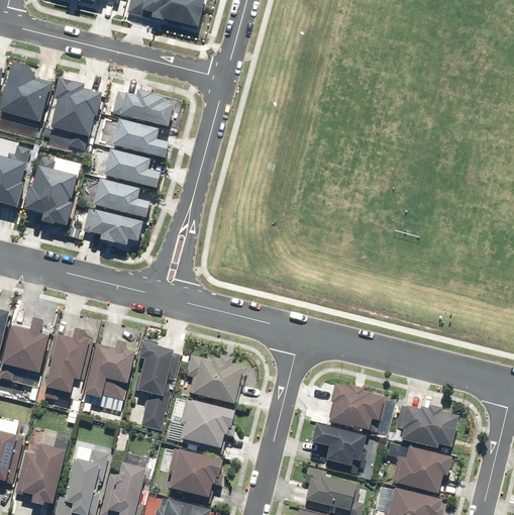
[(151,0),(147,15),(192,26),(195,15),(198,16),(200,12),(203,13),(204,11),(205,11),(208,0),(151,0)]
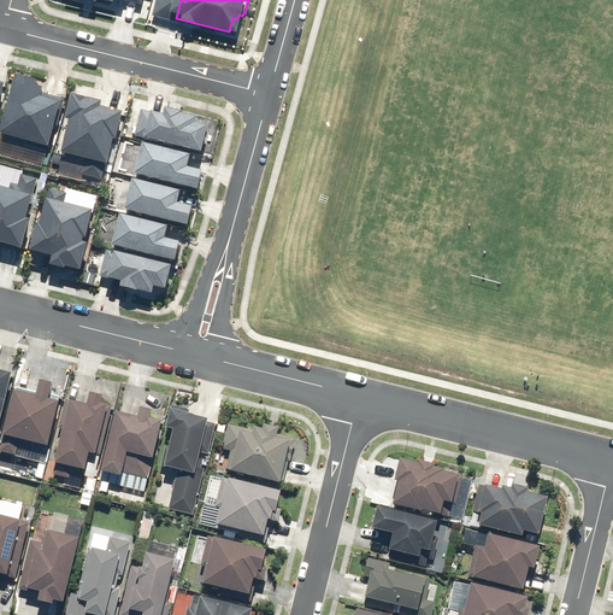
[(0,134),(48,147),(62,99),(41,93),(42,87),(34,85),(36,80),(15,74),(0,124),(0,134)]
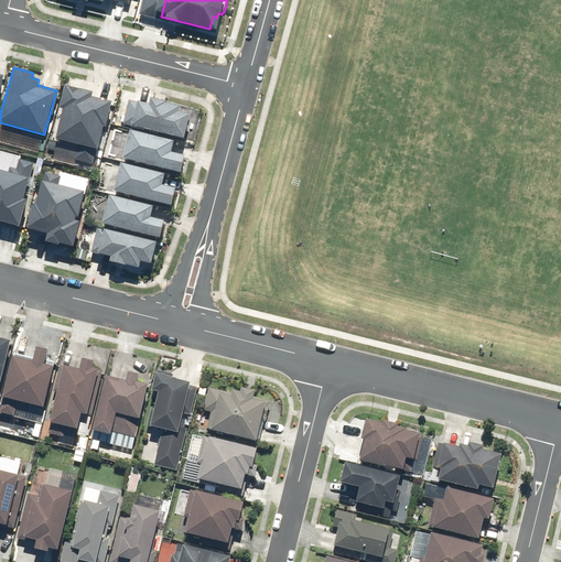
[(72,159),(90,163),(94,149),(97,150),(104,127),(105,127),(111,101),(92,96),(93,92),(65,85),(58,108),(63,109),(55,139),(75,143),(72,159)]
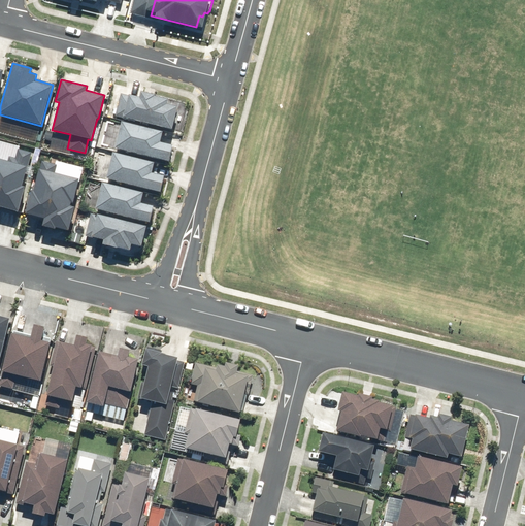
[(113,116),(171,129),(176,106),(167,104),(168,99),(155,96),(155,95),(140,91),(139,97),(129,94),(128,95),(119,93),(113,116)]
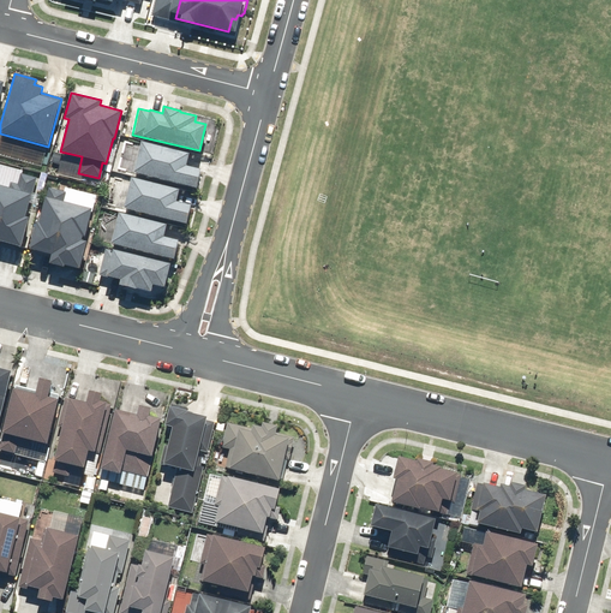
[(133,173),(196,188),(202,170),(187,165),(190,153),(141,142),(133,173)]
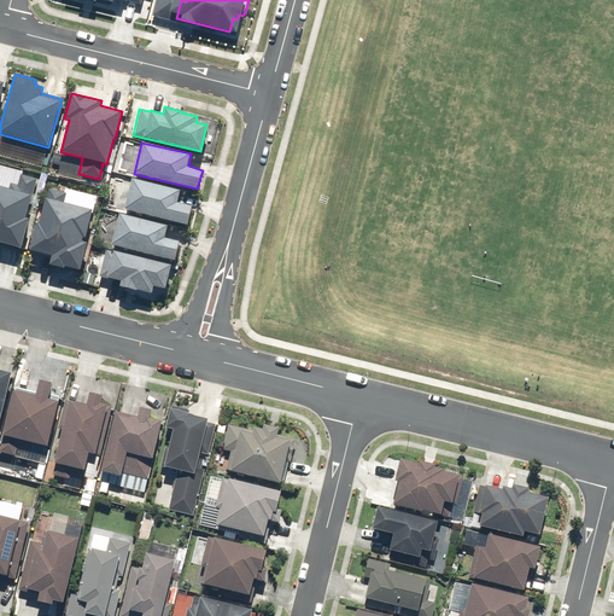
[(7,187),(0,185),(0,242),(22,248),(29,218),(25,216),(31,195),(30,195),(35,176),(30,175),(19,173),(17,184),(9,181),(7,187)]
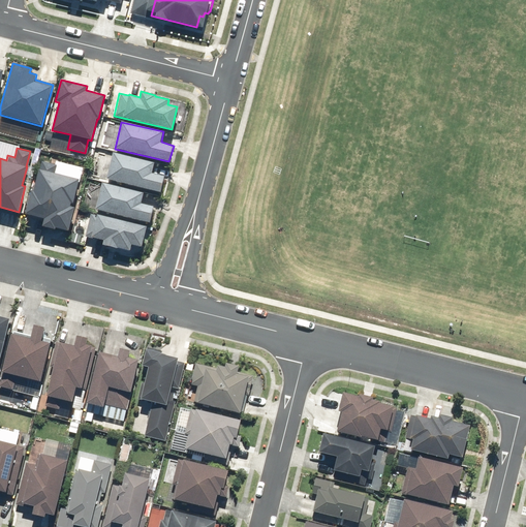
[(105,180),(160,192),(164,176),(152,173),(154,162),(113,152),(105,180)]
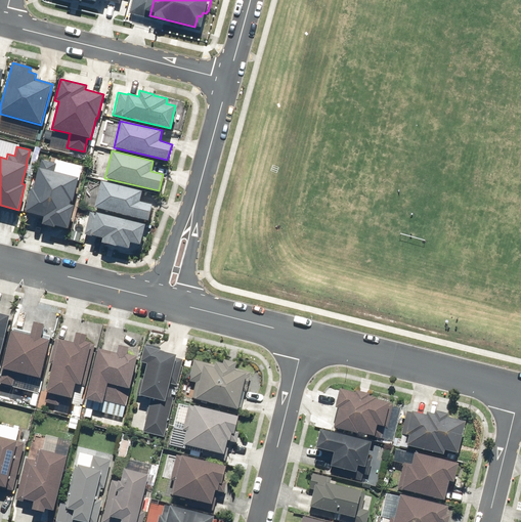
[(55,163),(40,159),(35,181),(33,188),(32,188),(26,212),(44,216),(42,225),(68,231),(74,205),(72,205),(78,177),(53,171),(55,163)]
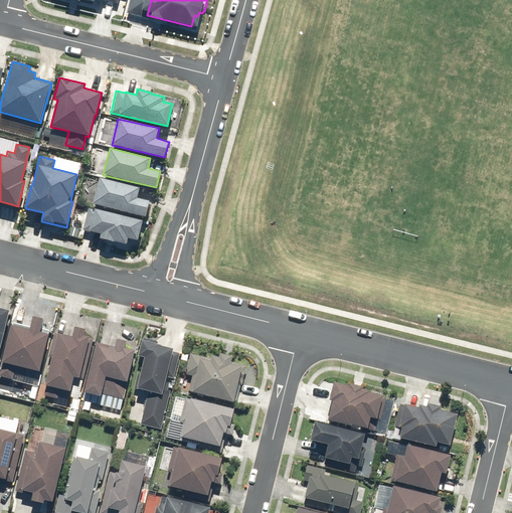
[(93,204),(145,216),(150,201),(138,197),(140,187),(100,178),(93,204)]
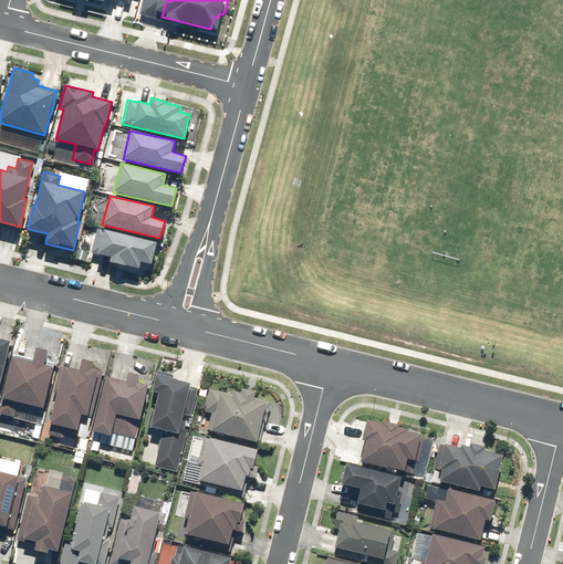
[(111,261),(139,268),(141,262),(152,264),(157,242),(104,229),(103,233),(100,233),(101,229),(95,228),(90,252),(112,258),(111,261)]
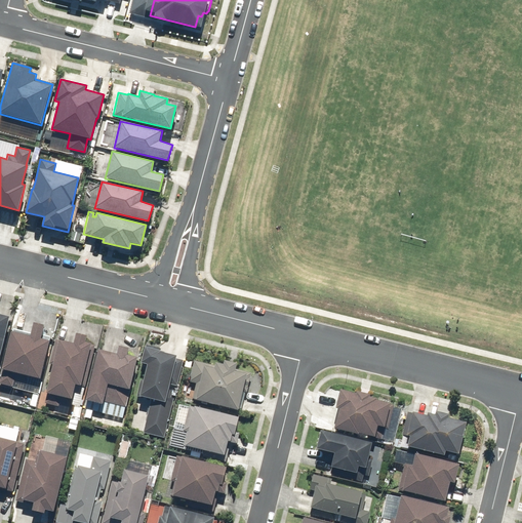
[(0,355),(9,314),(0,312),(0,355)]
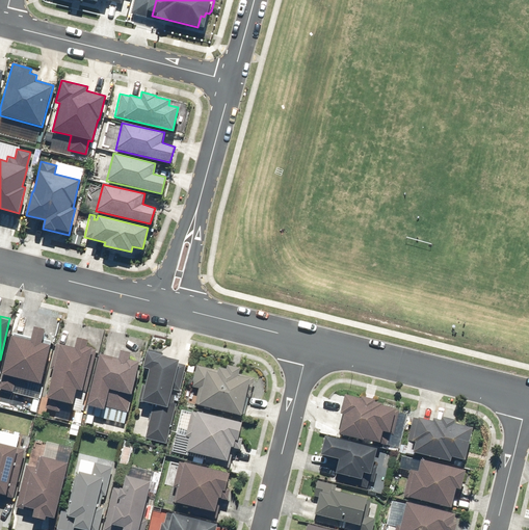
[(41,381),(50,343),(42,341),(45,326),(33,324),(30,338),(11,333),(0,379),(0,388),(11,391),(11,390),(23,393),(24,387),(35,389),(37,381),(41,381)]
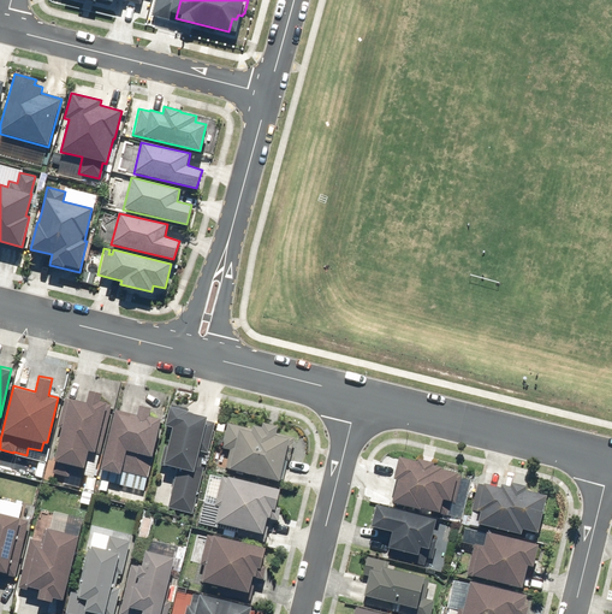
[(101,399),(104,390),(89,387),(87,400),(70,396),(69,397),(64,396),(57,425),(61,426),(53,460),(84,467),(88,450),(99,453),(111,402),(107,402),(107,401),(101,399)]
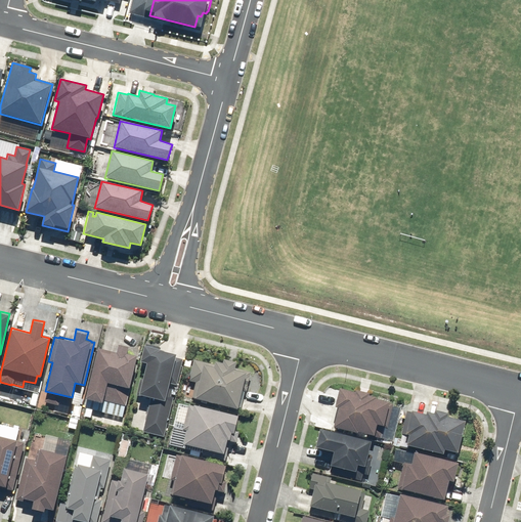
[(125,404),(137,354),(127,351),(129,345),(119,342),(117,350),(98,346),(86,397),(102,401),(103,399),(125,404)]
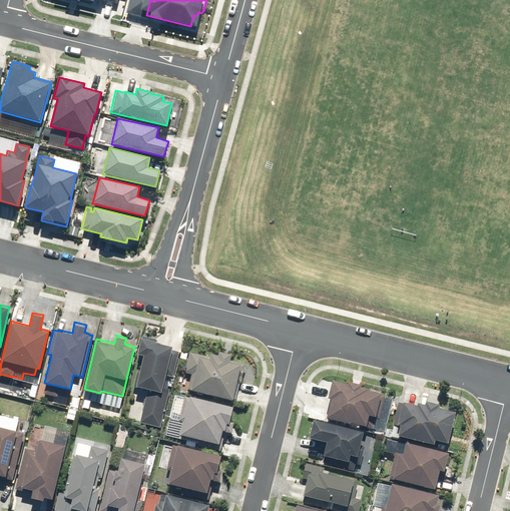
[(171,376),(178,350),(171,349),(172,345),(155,341),(156,339),(141,335),(137,353),(143,355),(139,369),(136,368),(131,385),(146,389),(138,421),(159,426),(169,388),(165,387),(167,380),(165,379),(166,375),(171,376)]
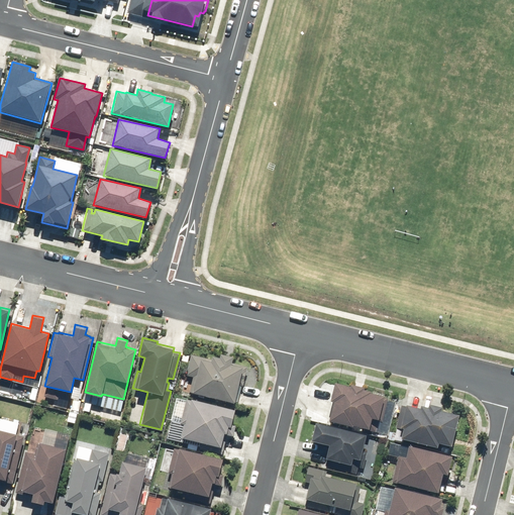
[(242,385),(247,365),(232,362),(234,355),(220,351),(219,355),(213,353),(212,357),(191,352),(186,374),(192,376),(188,391),(234,402),(239,384),(242,385)]
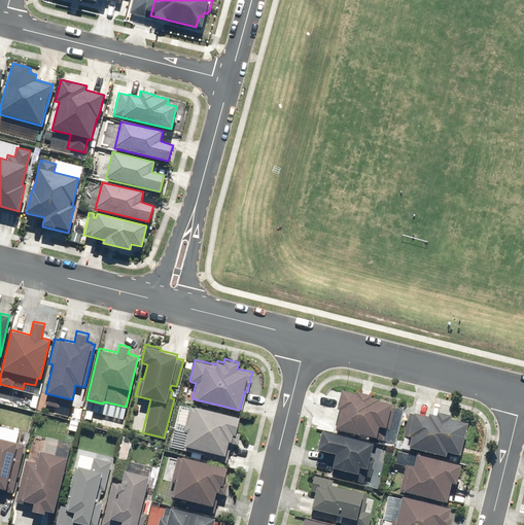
[(357,392),(342,388),(337,408),(340,409),(335,427),(359,433),(359,431),(371,434),(371,435),(382,439),(385,427),(388,428),(394,405),(391,404),(392,403),(377,398),(378,397),(372,395),(372,393),(358,390),(357,392)]
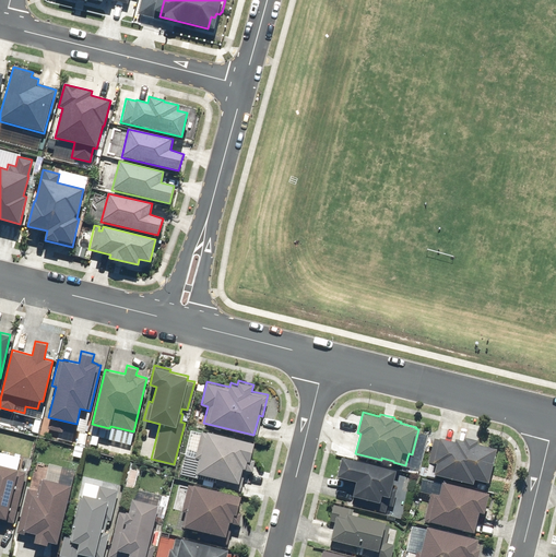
[(251,457),(256,442),(208,429),(206,431),(200,430),(193,458),(197,459),(192,475),(213,480),(212,484),(239,490),(241,477),(240,477),(243,469),(251,471),(255,458),(251,457)]
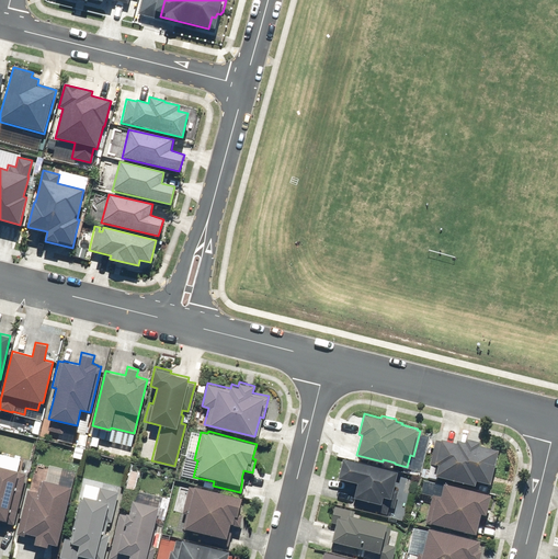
[(490,483),(499,448),(479,443),(480,440),(466,436),(465,440),(456,437),(455,441),(441,437),(440,440),(434,437),(429,461),(437,464),(435,474),(475,483),(476,479),(490,483)]
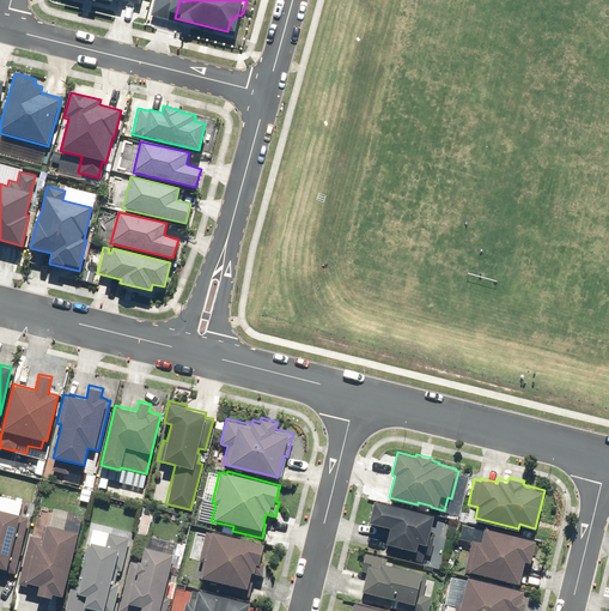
[(434,514),(375,500),(369,521),(390,526),(387,543),(410,549),(408,557),(421,561),(422,552),(428,554),(433,536),(430,534),(434,514)]
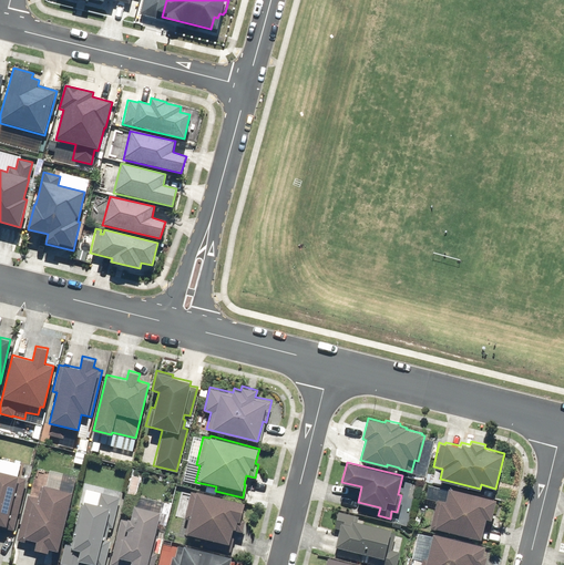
[(12,530),(26,478),(19,476),(19,474),(0,470),(0,524),(6,526),(6,528),(12,530)]
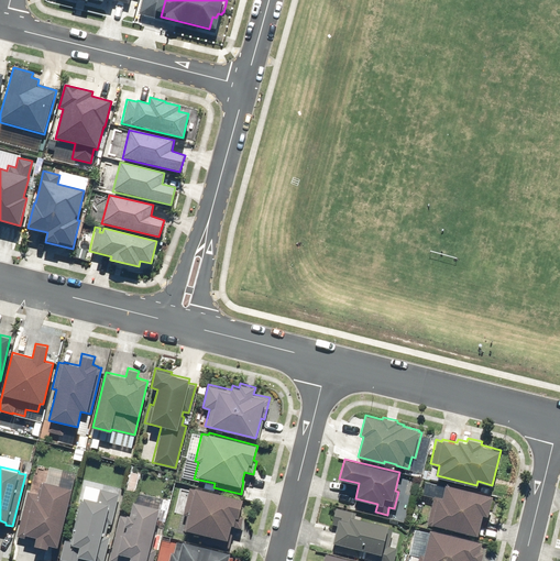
[(133,490),(138,472),(128,470),(123,487),(133,490)]
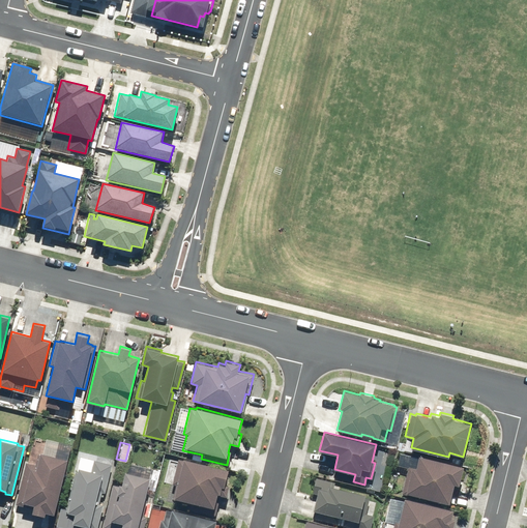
[(54,515),(68,459),(40,451),(40,452),(36,452),(34,464),(25,462),(13,504),(22,506),(23,502),(33,505),(32,514),(45,517),(46,512),(54,515)]
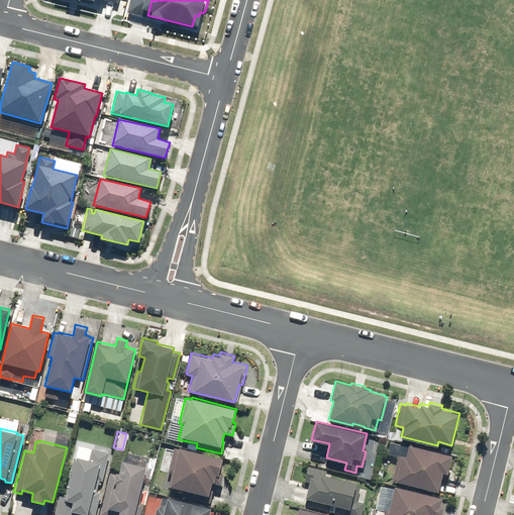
[(447,474),(452,453),(409,443),(405,455),(397,453),(391,482),(438,493),(443,473),(447,474)]
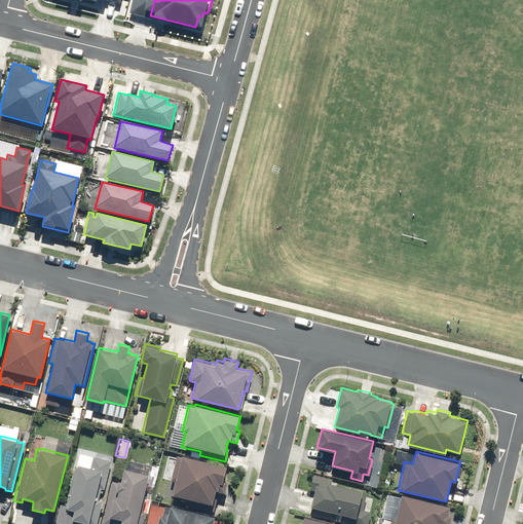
[(224,481),(228,464),(182,453),(181,455),(177,454),(170,481),(174,482),(171,495),(213,506),(216,490),(224,492),(227,481),(224,481)]
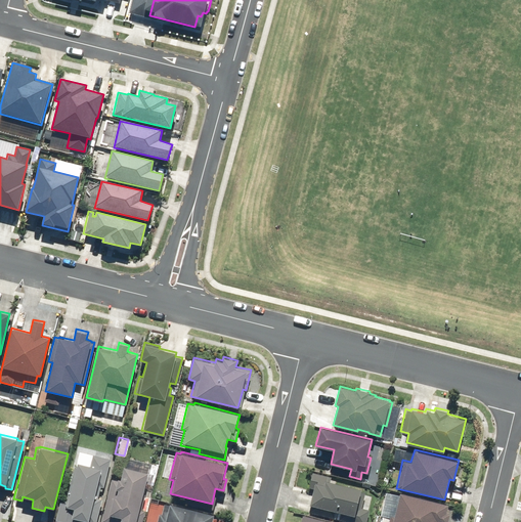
[(102,487),(110,458),(92,453),(89,465),(78,462),(77,465),(74,464),(64,502),(59,501),(54,520),(61,521),(70,521),(72,518),(87,521),(95,521),(102,498),(97,497),(99,486),(102,487)]
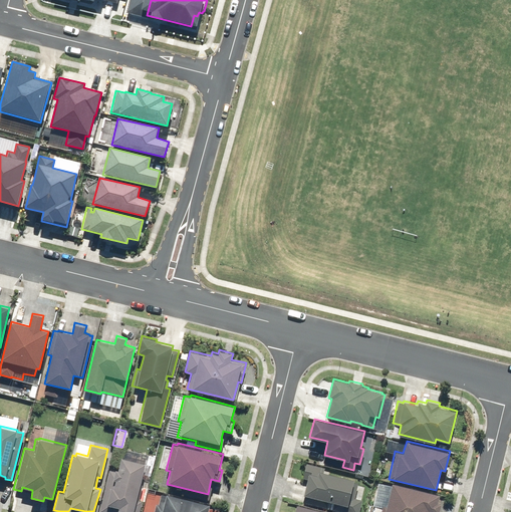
[(137,500),(146,464),(120,458),(118,469),(116,468),(115,471),(108,469),(97,511),(98,511),(105,511),(107,505),(117,508),(116,511),(139,511),(142,501),(137,500)]
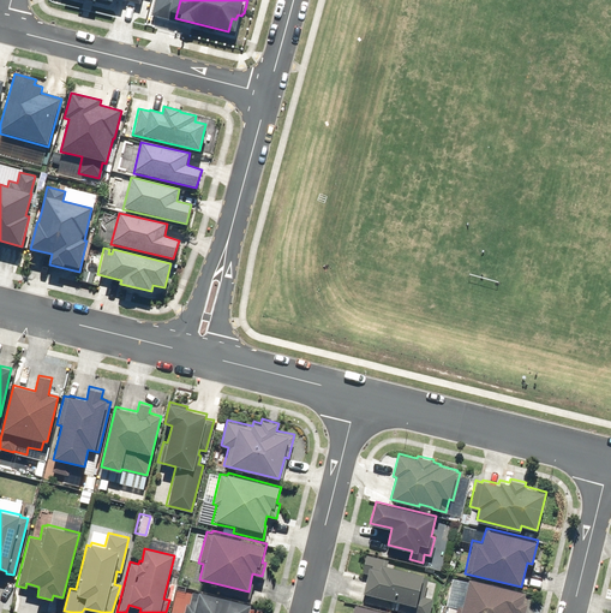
[(367,573),(361,601),(389,607),(391,599),(397,600),(396,608),(413,612),(427,612),(432,597),(423,595),(427,577),(423,576),(424,573),(385,564),(387,559),(366,553),(361,572),(367,573)]
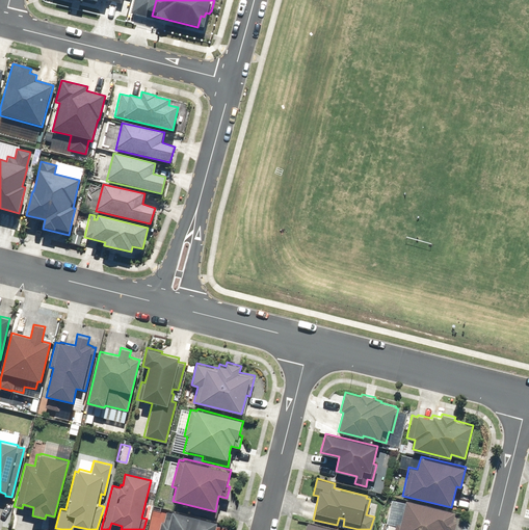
[(394,525),(393,529),(454,529),(457,521),(454,520),(456,510),(406,499),(405,502),(391,498),(385,523),(394,525)]
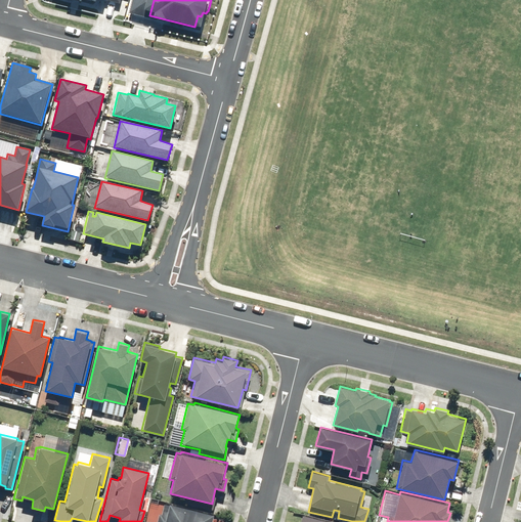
[(211,521),(214,513),(170,502),(169,504),(164,503),(161,513),(158,513),(155,521),(211,521)]
